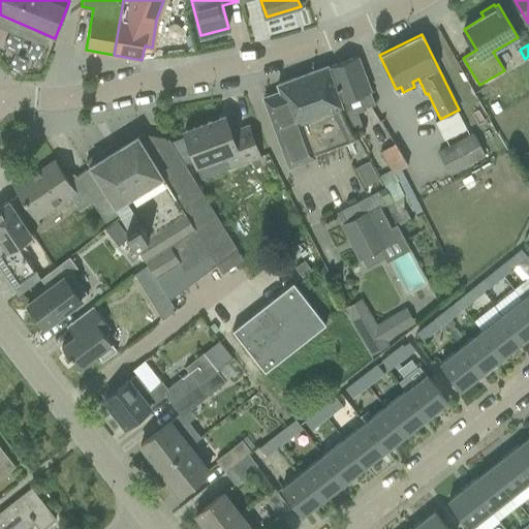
[(366,107),(375,104),(358,56),(328,67),(349,126),(356,139),(358,139),(352,131),(363,127),(358,113),(367,110),(366,107)]
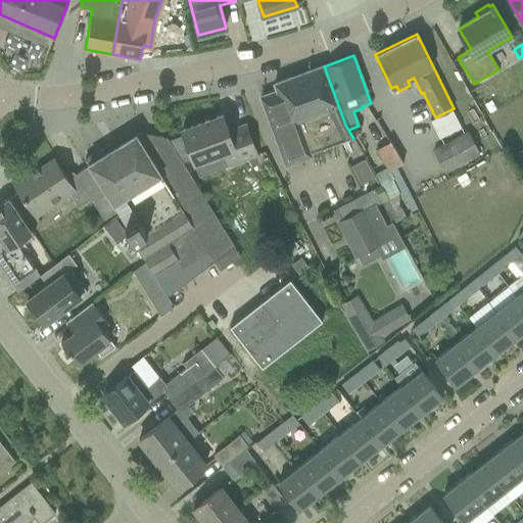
[(345,125),(324,66),(324,65),(274,83),(277,91),(260,96),(286,167),(313,156),(312,153),(352,138),(345,125)]
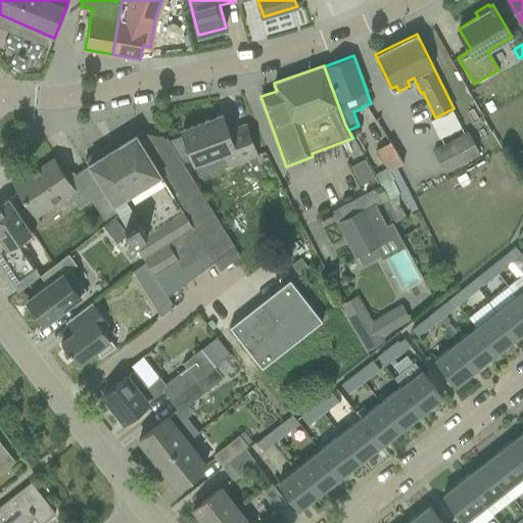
[(229,167),(257,156),(245,125),(228,131),(223,115),(182,131),(193,160),(223,149),(229,167)]
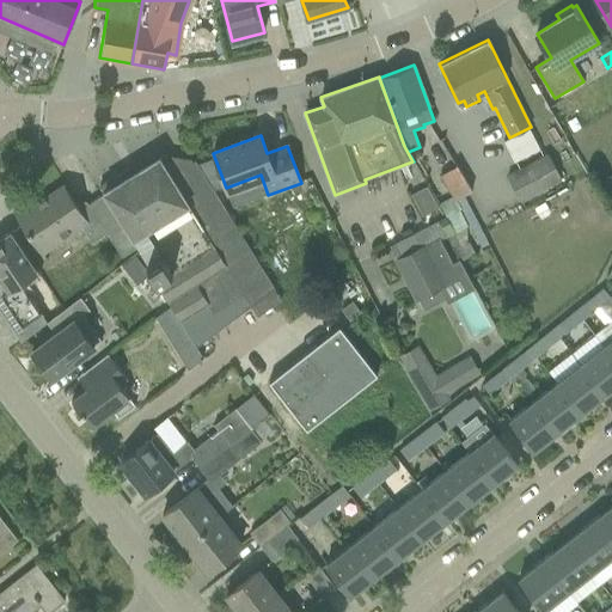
[(561,181),(548,153),(506,176),(520,203),(561,181)]
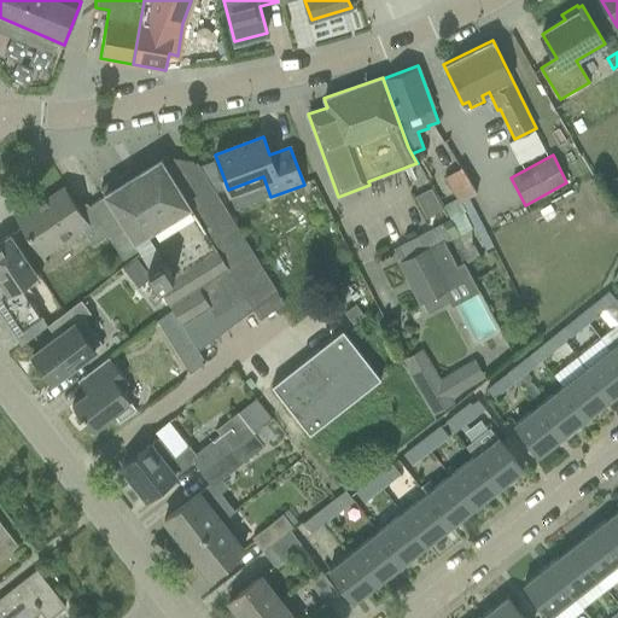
[(277,292),(197,162),(194,163),(192,161),(163,157),(157,161),(152,156),(140,163),(143,170),(126,180),(122,175),(109,184),(111,190),(103,194),(117,217),(150,267),(149,268),(173,309),(193,342),(220,325),(215,316),(245,298),(260,320),(284,303),(277,292)]
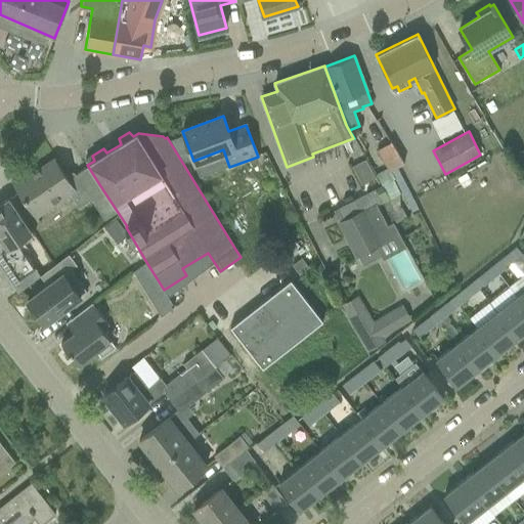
[(391,141),(377,149),(390,172),(403,164),(391,141)]
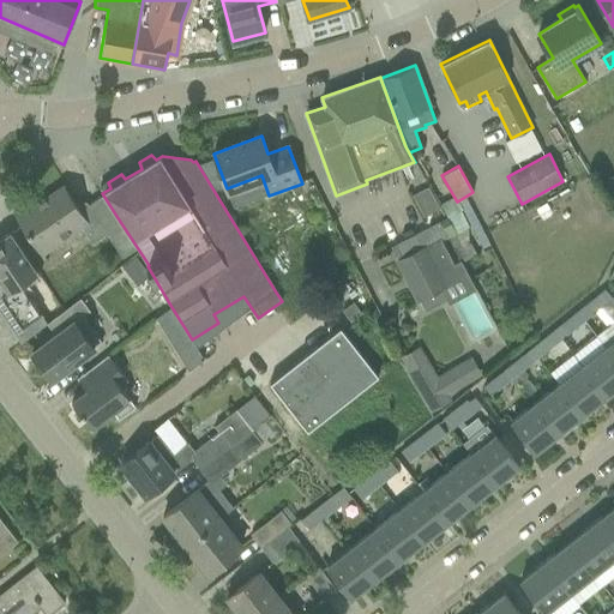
[(137,248),(115,216),(102,196),(79,211),(64,187),(38,204),(36,200),(16,214),(43,256),(83,228),(92,244),(107,233),(122,258),(137,248)]
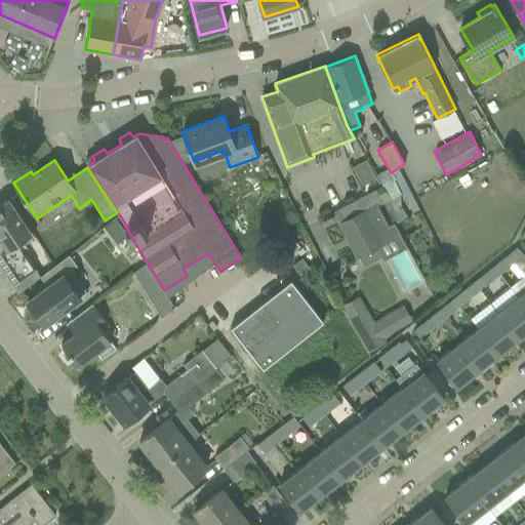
[(355,165),(363,184),(375,178),(367,160),(355,165)]
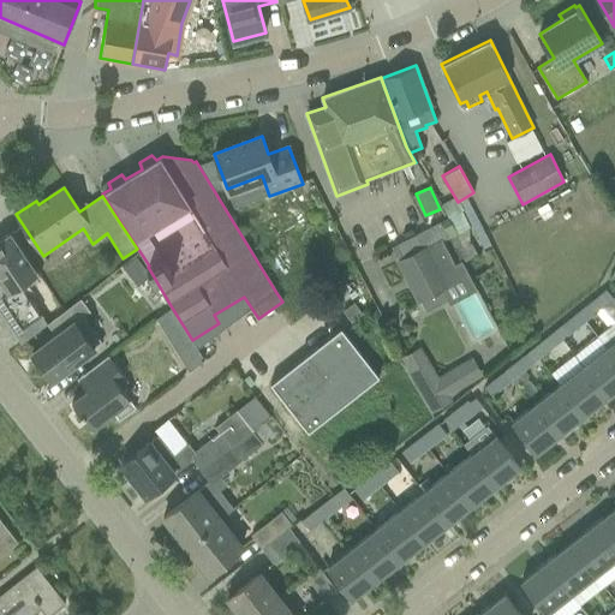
[(395,245),(395,246),(392,249),(398,258),(401,257),(402,260),(398,261),(419,302),(446,287),(439,274),(455,266),(442,239),(448,237),(440,222),(395,245)]
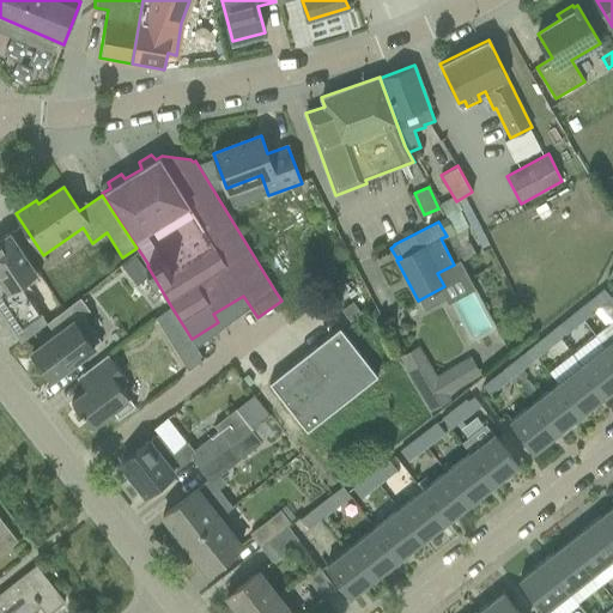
[(36,272),(23,253),(10,234),(0,238),(0,310),(22,343),(47,323),(19,284),(36,272)]
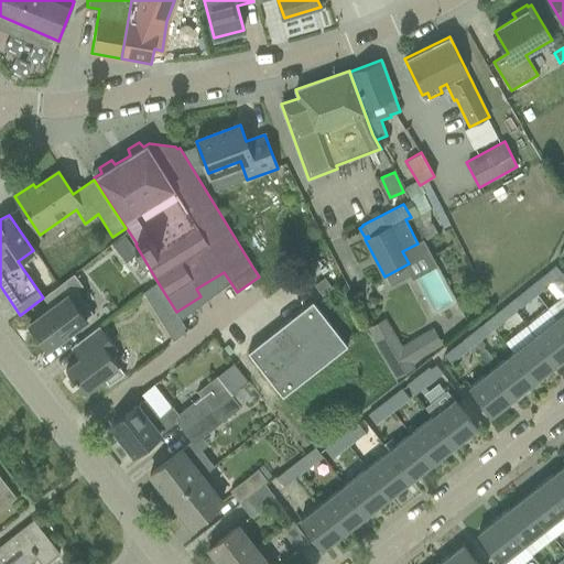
[(125,235),(111,245),(126,262),(138,253),(125,235)]
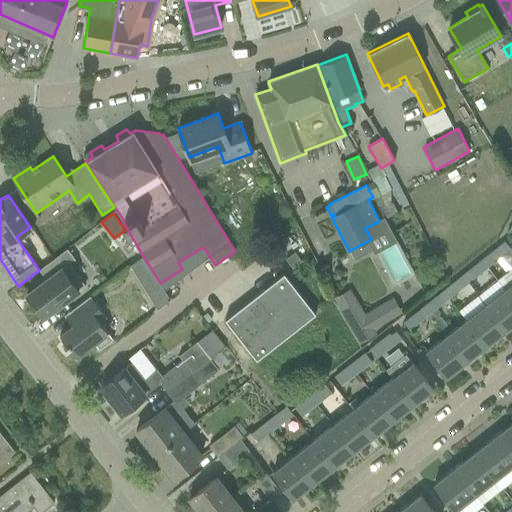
[(501,244),(481,260),(487,268),(507,251),(501,244)]
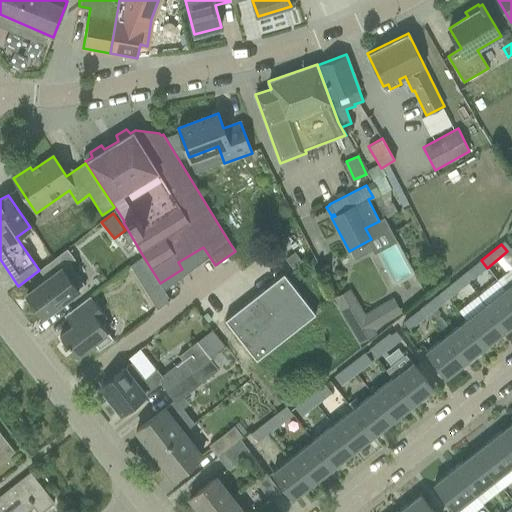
[(67,249),(39,270),(46,280),(26,295),(30,299),(27,301),(40,319),(85,286),(69,264),(75,260),(67,249)]
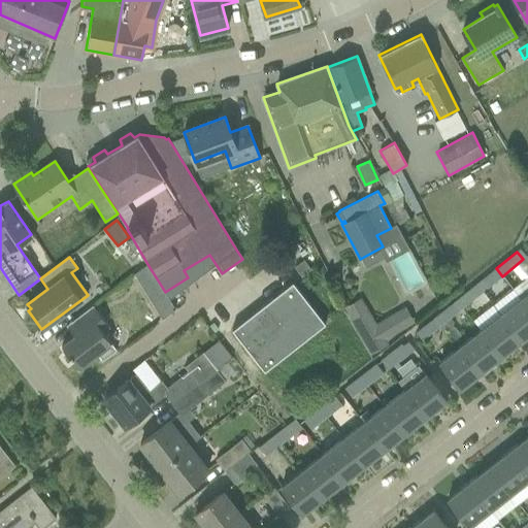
[(311,270),(303,260),(294,267),(302,277),(311,270)]
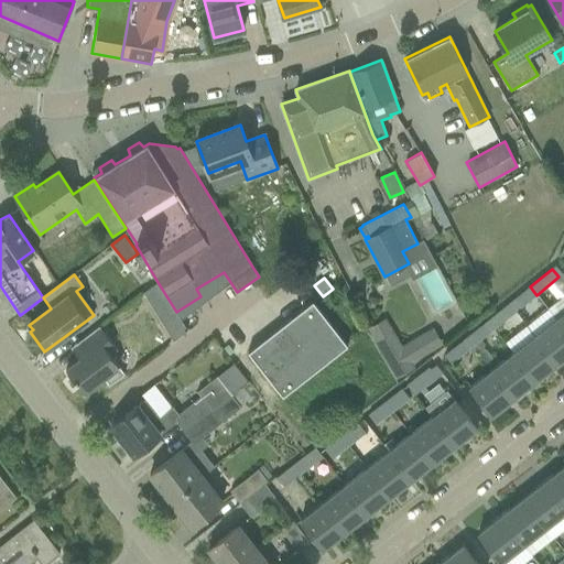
[(176,312),(158,282),(142,293),(161,322),(176,312)]
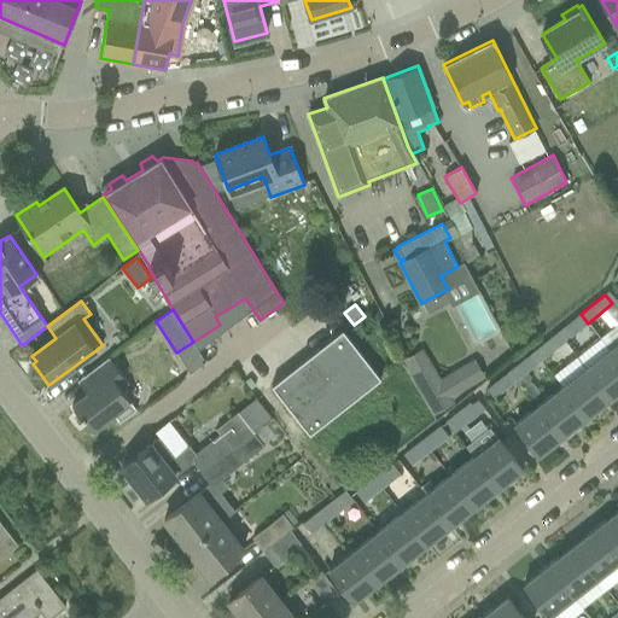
[(588,324),(581,314),(557,332),(565,342),(588,324)]
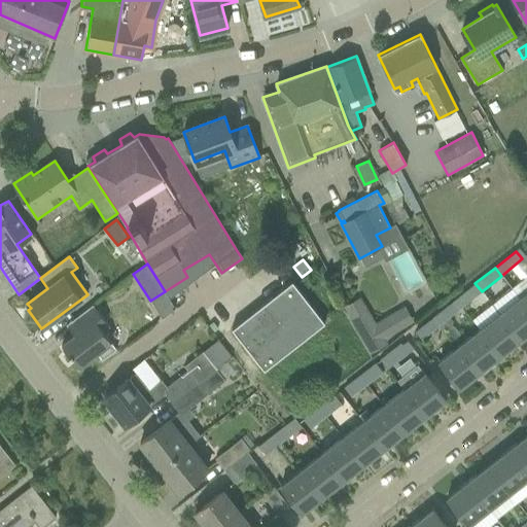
[(526,275),(511,288),(519,299),(526,308),(526,275)]
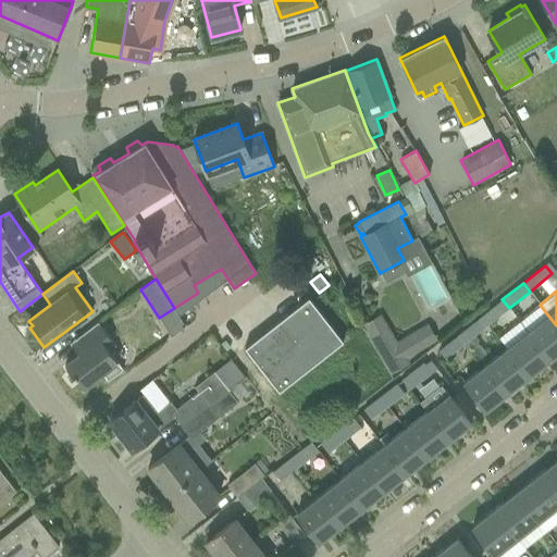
[(279,392),(343,342),(309,298),(245,348),(279,392)]
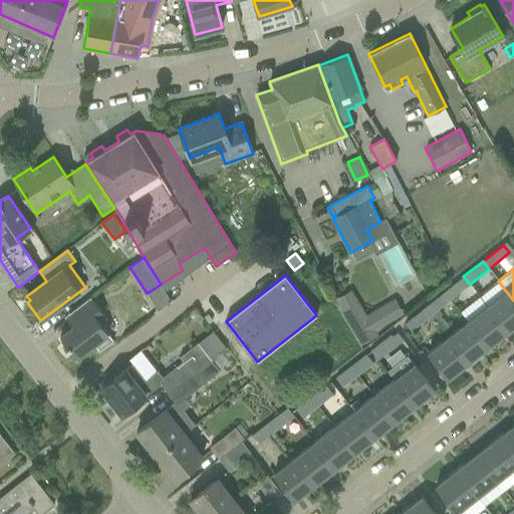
[(470,284),(463,276),(444,292),(450,300),(470,284)]
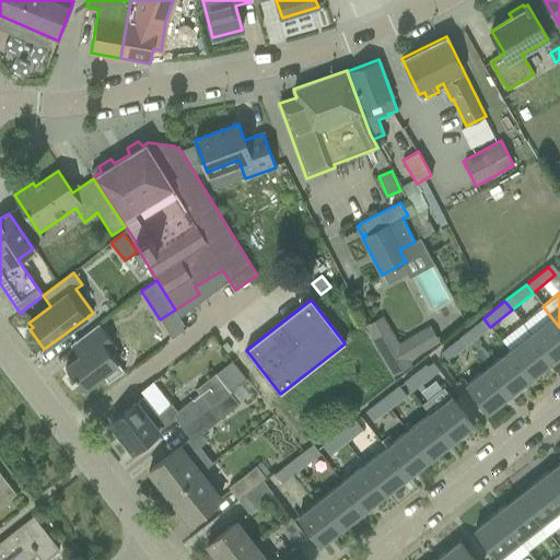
[(383,315),(373,321),(363,327),(392,377),(412,365),(409,360),(439,342),(430,325),(398,342),(383,315)]
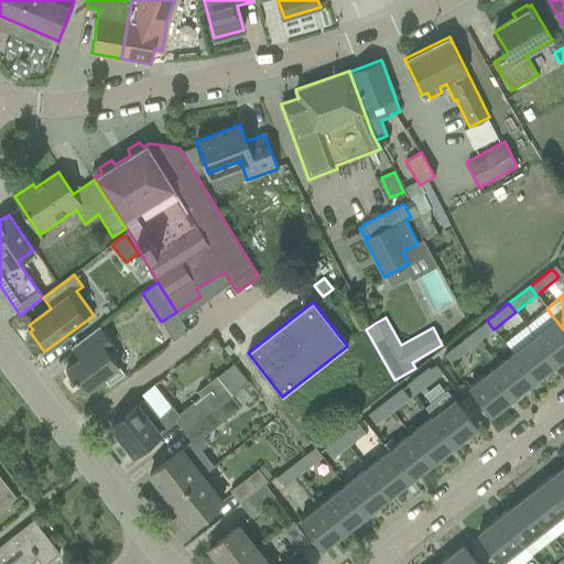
[(563,358),(563,329),(555,320),(534,336),(556,365),(563,358)]
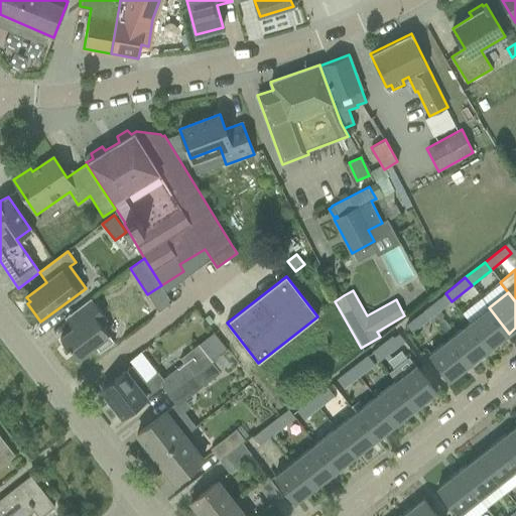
[(445,293),(426,308),(432,316),(452,301),(445,293)]
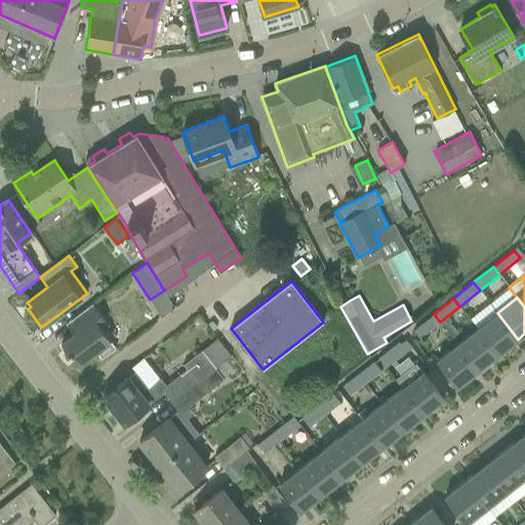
[(74,334),(62,345),(78,366),(94,354),(111,341),(103,330),(109,325),(92,304),(66,324),(74,334)]
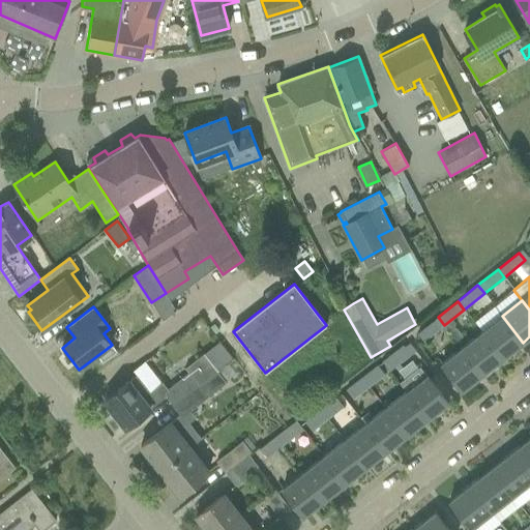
[(523,343),(502,316),(481,331),(503,358),(523,343)]
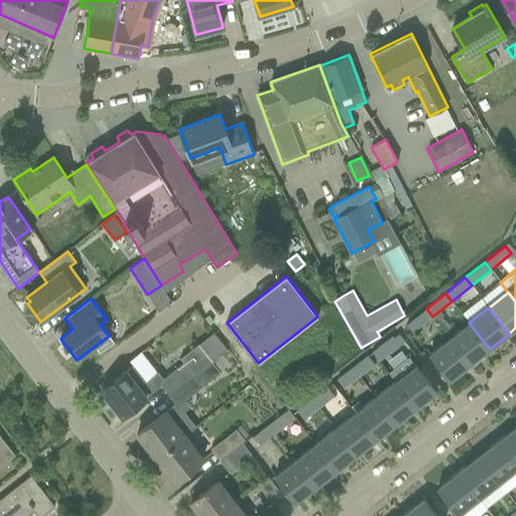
[(432,316),(426,308),(406,325),(412,333),(432,316)]
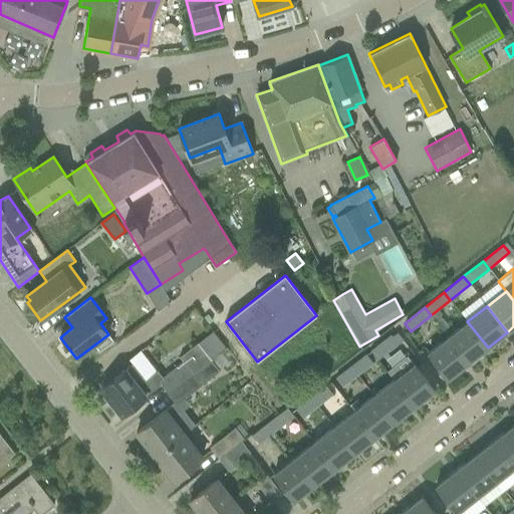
[(467,321),(448,337),(468,362),(488,347),(467,321)]
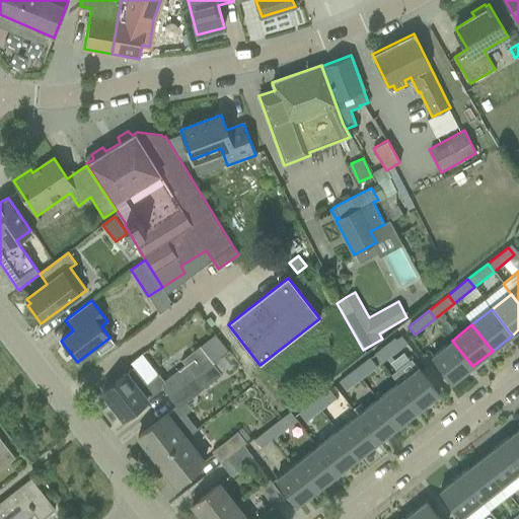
[(381,364),(406,344),(401,337),(396,341),(394,338),(374,354),(381,364)]
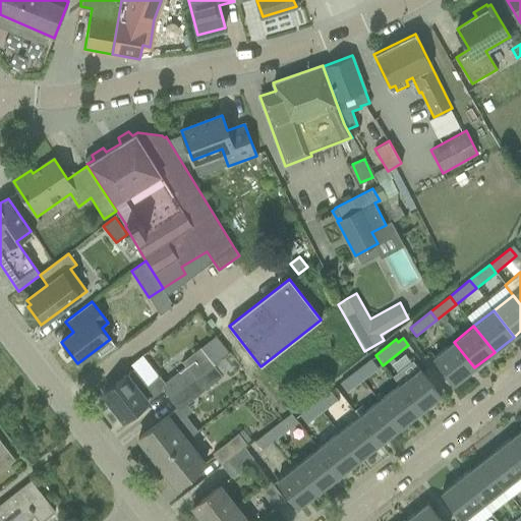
[(454,342),(433,357),(454,384),(474,367),(454,342)]
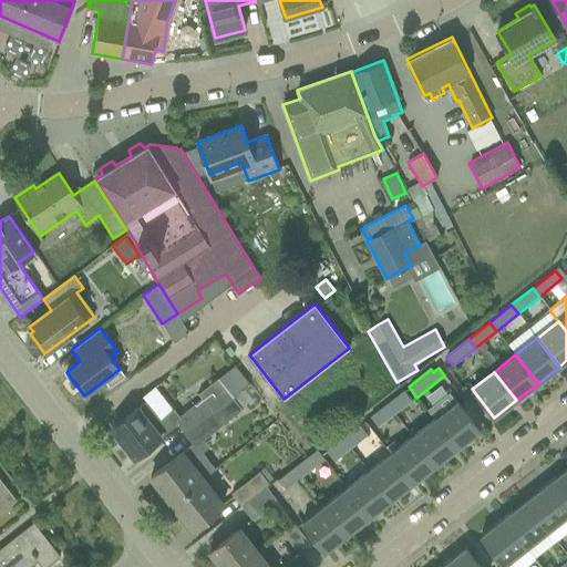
[(146,402),(113,429),(135,457),(176,425),(185,435),(233,399),(230,397),(216,379),(197,393),(202,399),(179,416),(173,409),(160,419),(146,402)]
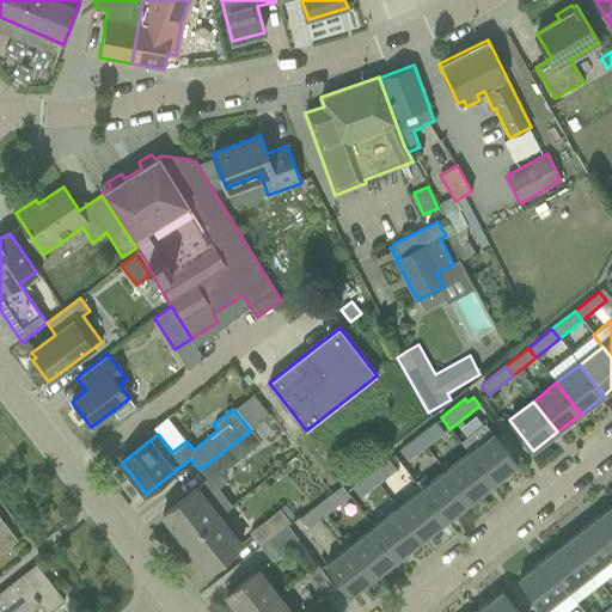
[(435,421),(417,435),(426,447),(445,433),(435,421)]
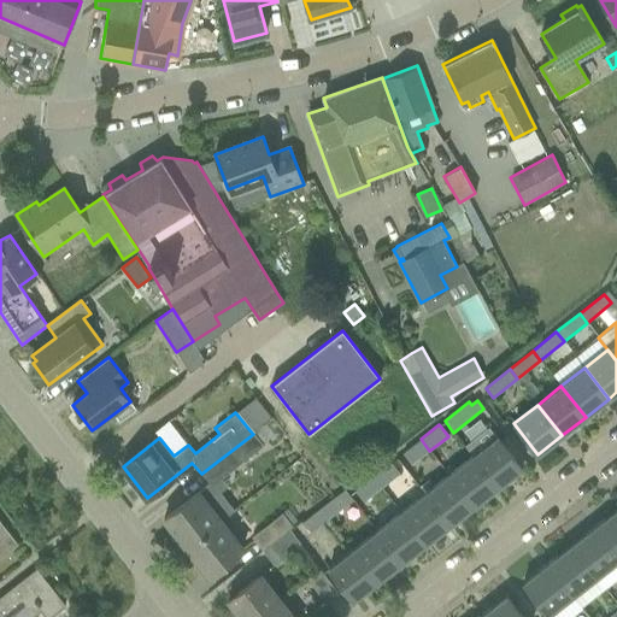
[(521,469),(495,436),(488,427),(464,446),(471,456),(471,457),(497,488),(521,469)]
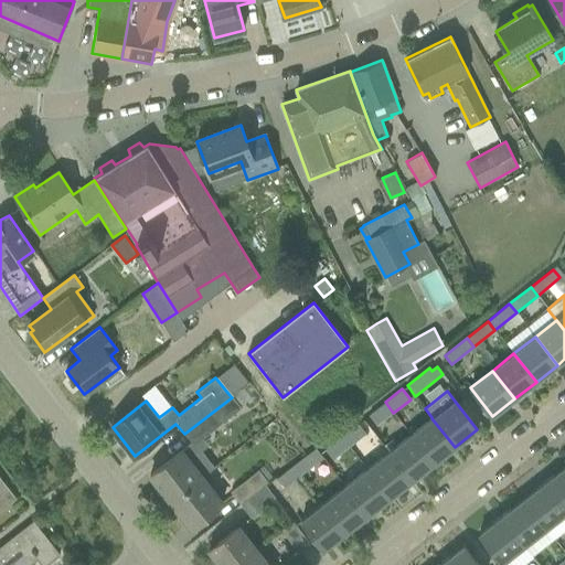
[(241,409),(232,397),(184,434),(194,446),(241,409)]
